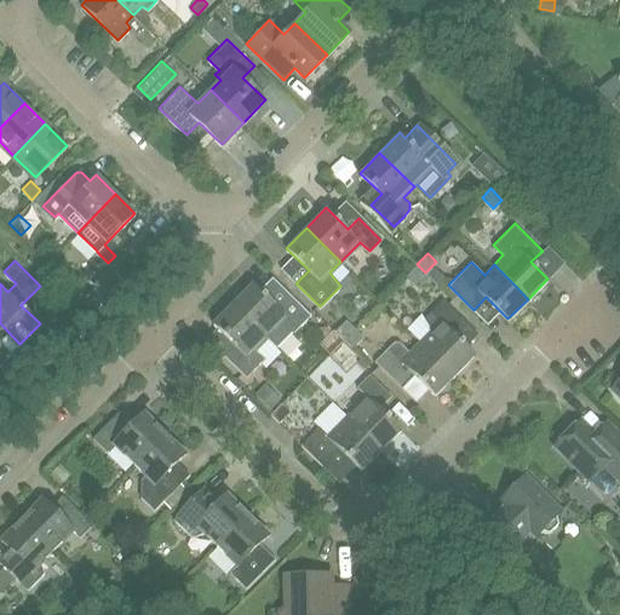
[(414,283),(425,272),(417,264),(405,275),(414,283)]
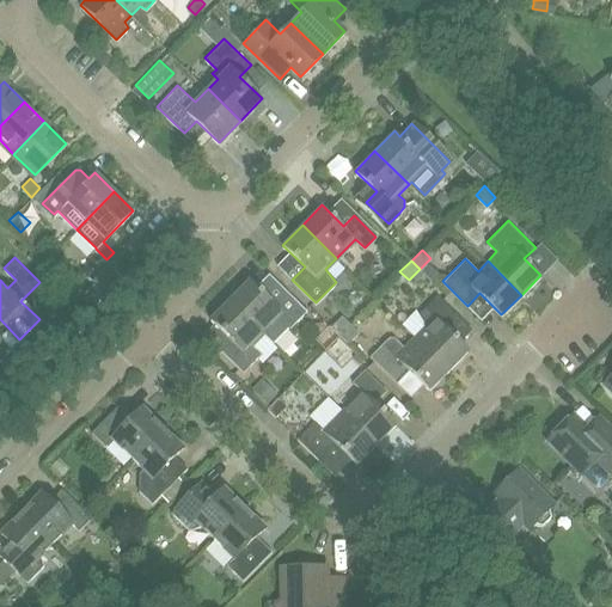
[(307,310),(285,287),(271,300),(249,279),(230,299),(264,332),(265,330),(276,338),(288,326),(291,326),(307,310)]
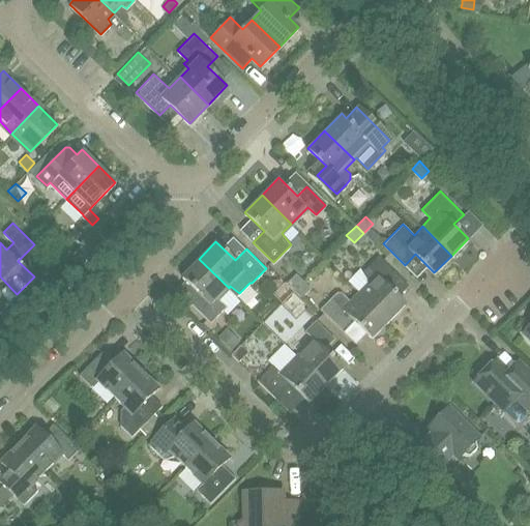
[(92,254),(82,244),(71,255),(82,264),(92,254)]
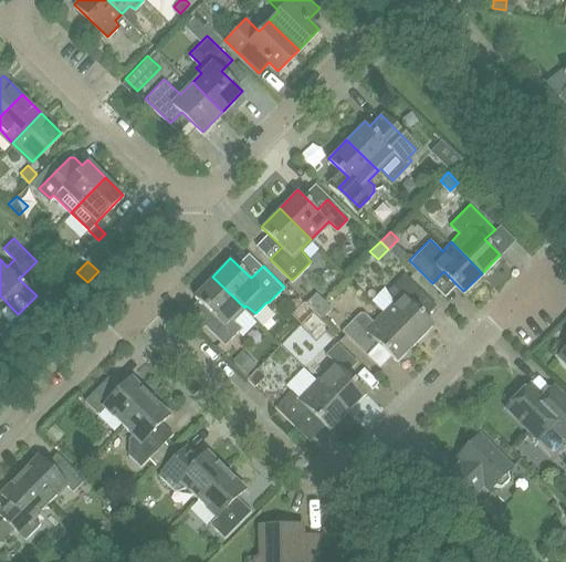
[(394,300),(384,310),(415,341),(433,323),(412,302),(423,291),(405,272),(387,289),(394,300)]
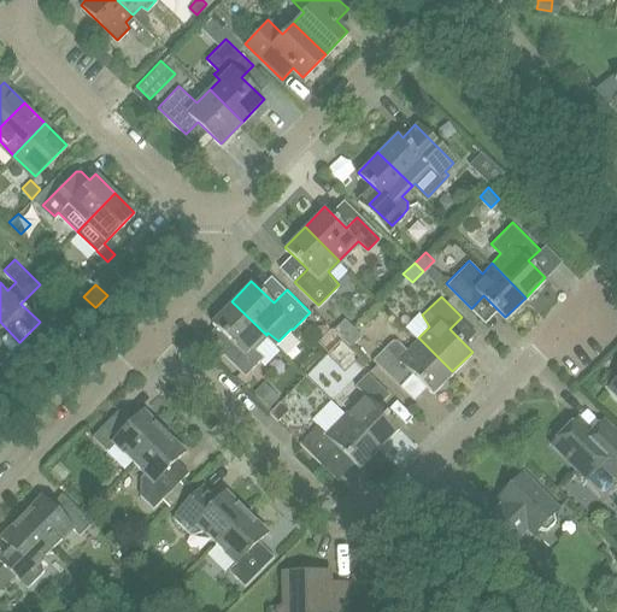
[(266,335),(231,301),(212,321),(234,342),(223,353),(245,375),(264,355),(254,346),(266,335)]
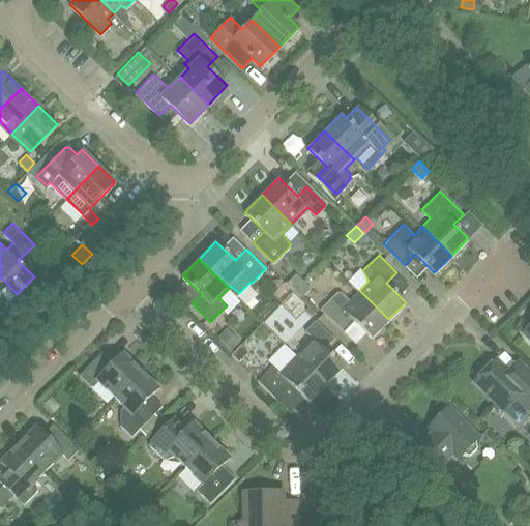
[(294,289),(303,280),(296,272),(286,282),(294,289)]
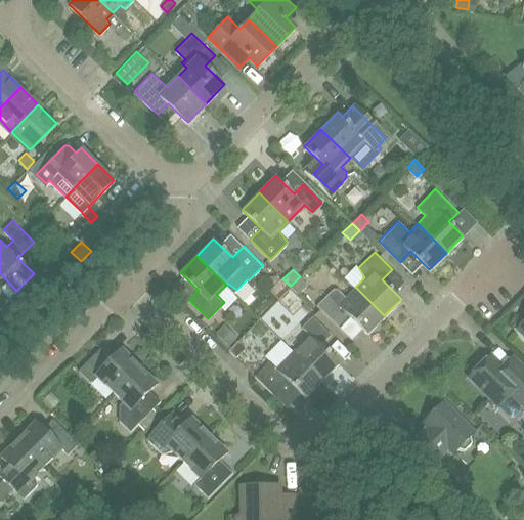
[(0,307),(16,291),(0,273),(0,307)]
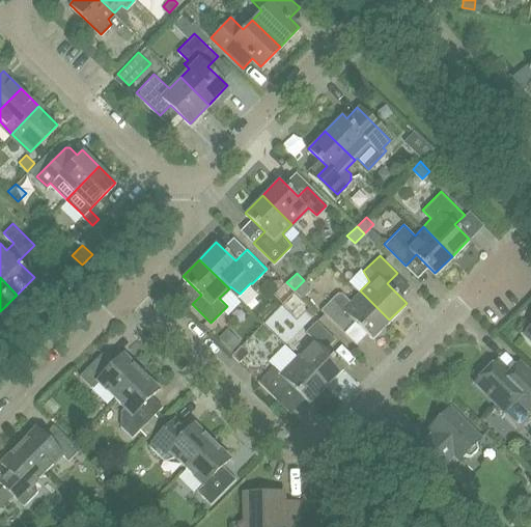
[(304,280),(295,289),(302,297),(311,287),(304,280)]
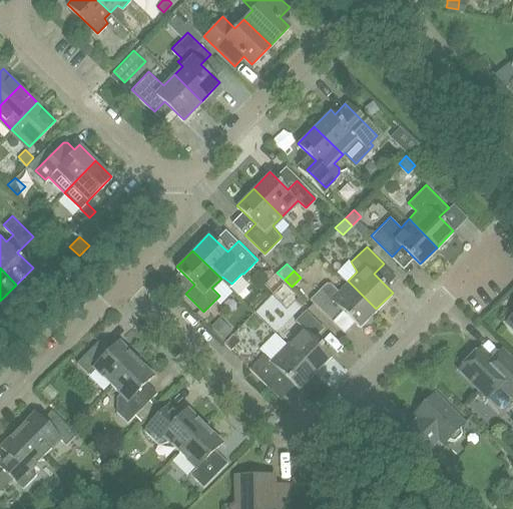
[(275,289),(285,280),(277,273),(268,282),(275,289)]
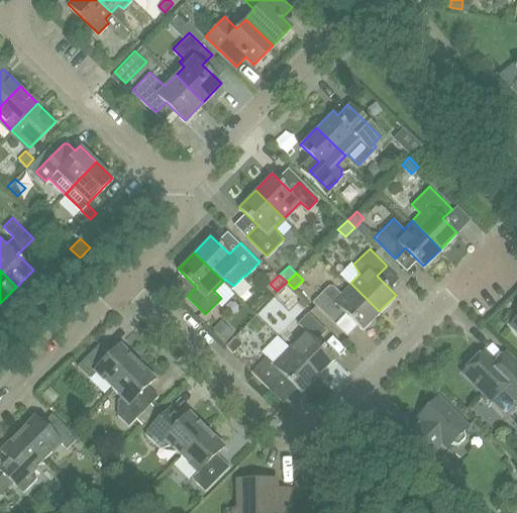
[(363,328),(379,311),(350,283),(341,292),(332,284),(328,284),(312,300),(333,321),(344,310),(363,328)]
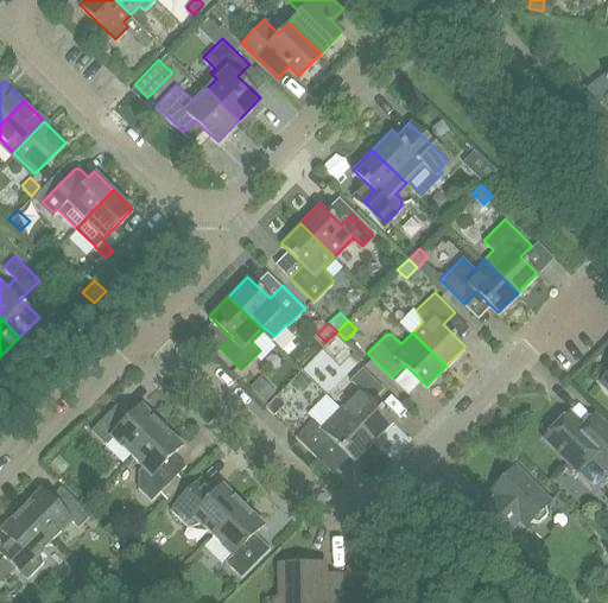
[(340,406),(374,439),(393,419),(372,399),(384,386),(362,366),(350,378),(359,387),(340,406)]
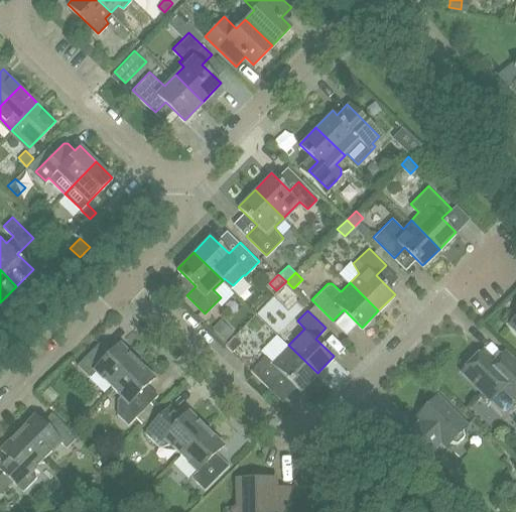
[(213,330),(224,342),(233,333),(221,321),(213,330)]
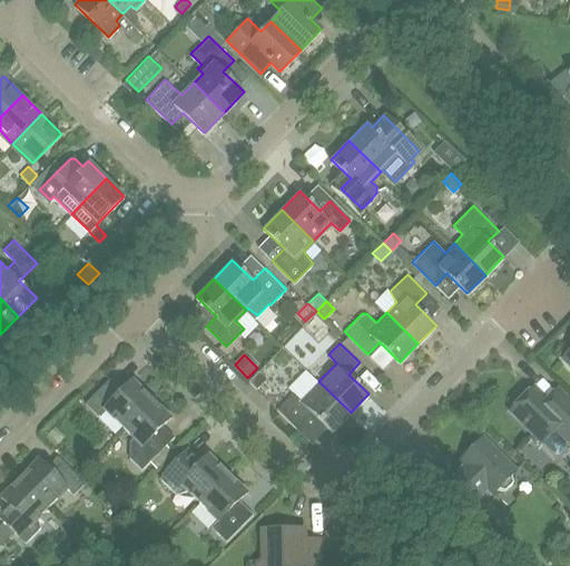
[(248,379),(256,388),(267,377),(258,369),(248,379)]
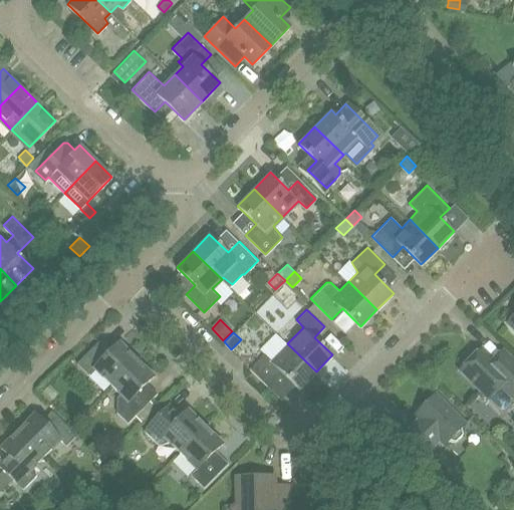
[(110,384),(137,357),(119,340),(111,348),(100,337),(76,361),(88,373),(94,367),(110,384)]
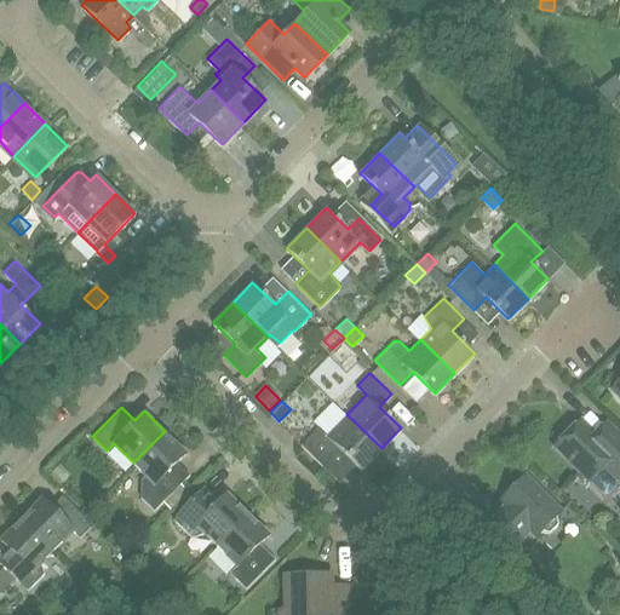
[(382,448),(346,414),(327,434),(319,425),(300,443),(321,464),(338,446),(361,469),(382,448)]
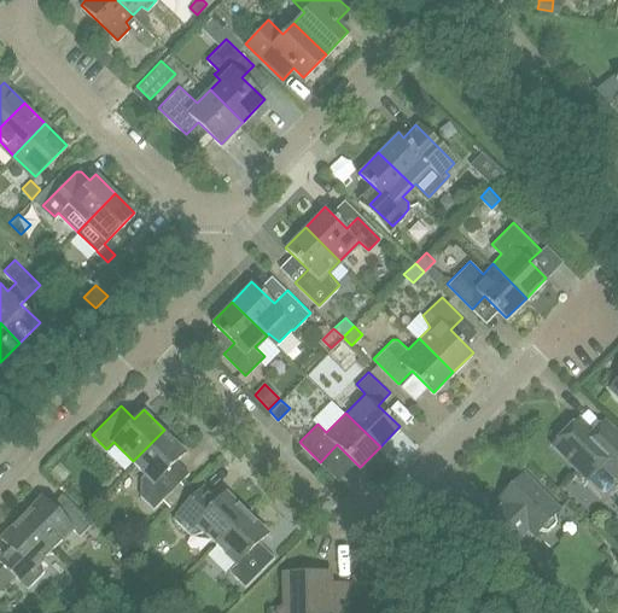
[(602,441),(578,416),(552,443),(600,490),(606,490),(614,482),(614,477),(617,473),(617,432),(614,428),(602,441)]
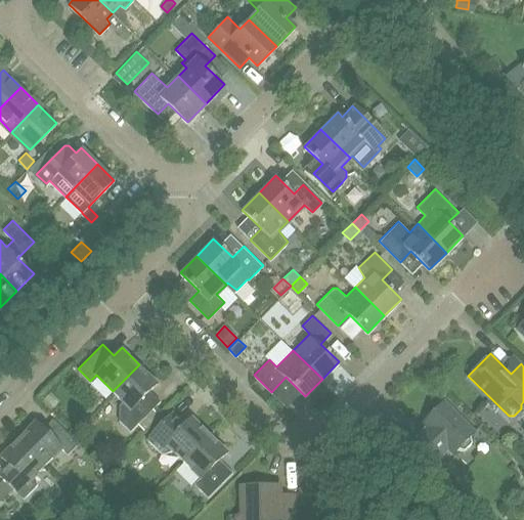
[(157,382),(139,364),(113,391),(123,400),(119,404),(119,419),(130,430),(160,399),(149,389),(157,382)]
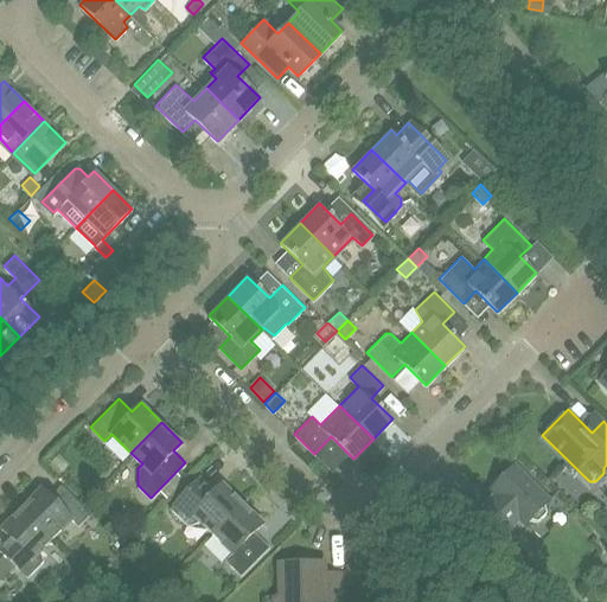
[(513,463),(490,487),(494,493),(477,510),(502,535),(518,517),(524,523),(529,518),(537,520),(547,511),(544,503),(549,498),(513,463)]
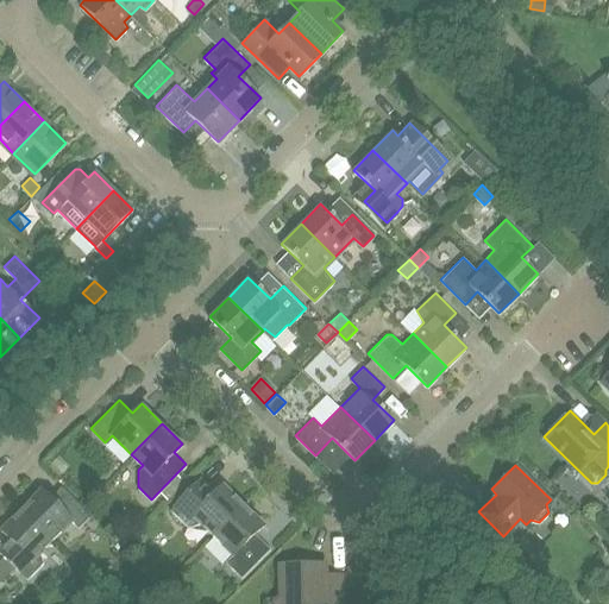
[(201,522),(213,534),(243,503),(223,483),(214,492),(200,478),(170,508),(189,527),(201,522)]
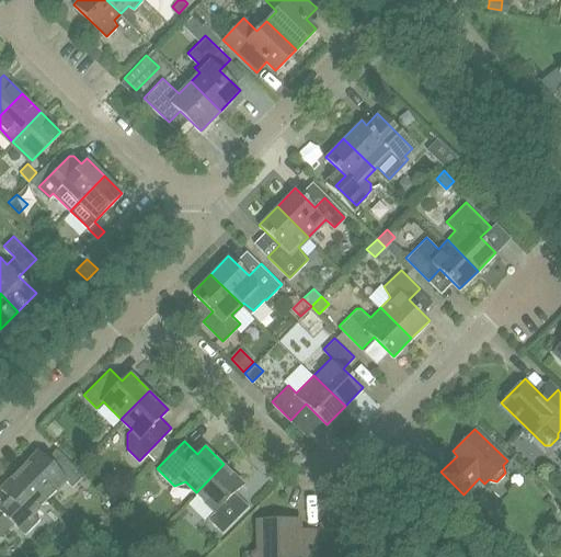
[(37,451),(20,469),(47,497),(66,478),(72,485),(83,474),(56,447),(45,458),(37,451)]
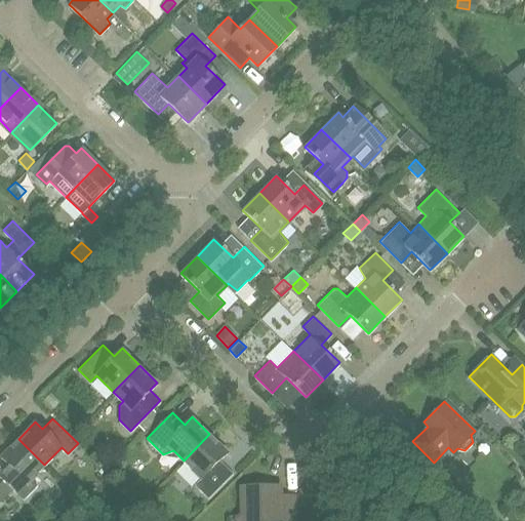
[(209,434),(184,461),(200,477),(194,483),(208,497),(233,472),(219,458),(227,451),(209,434)]
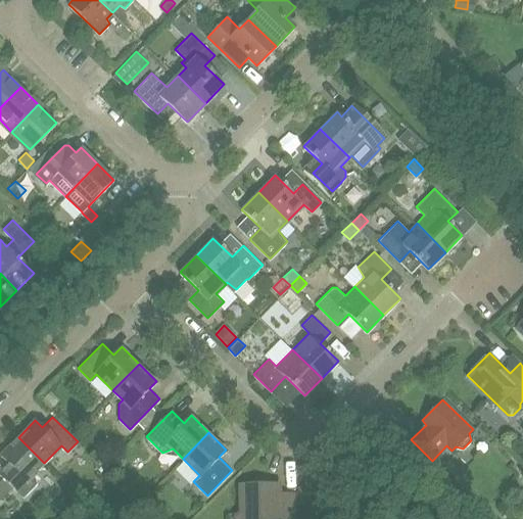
[(44,463),(18,437),(1,455),(8,462),(0,469),(0,473),(24,497),(34,486),(38,482),(32,476),(44,463)]
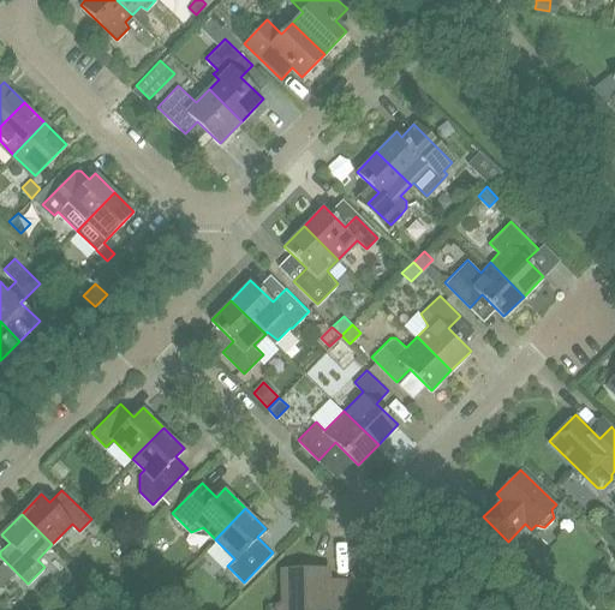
[(0,586),(11,575),(0,564),(0,586)]
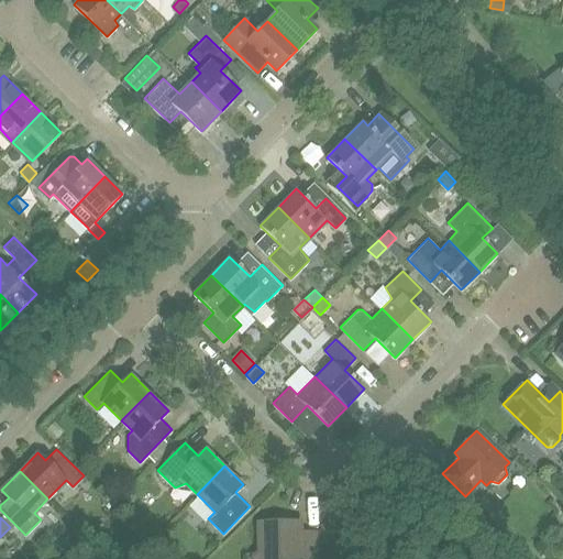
[(261,523),(261,558),(316,558),(316,533),(298,533),(298,522),(261,523)]
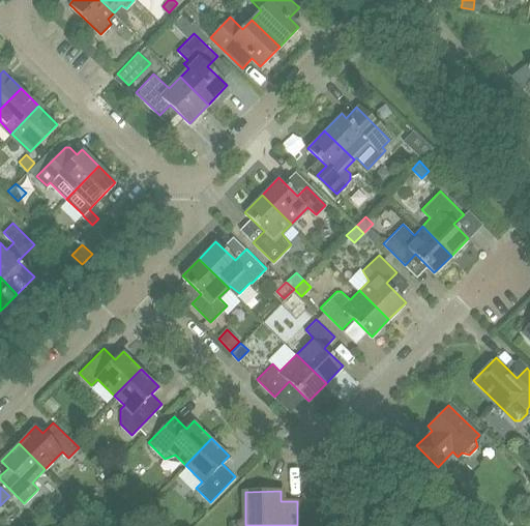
[(489,507),(481,515),(492,525),(499,518),(489,507)]
